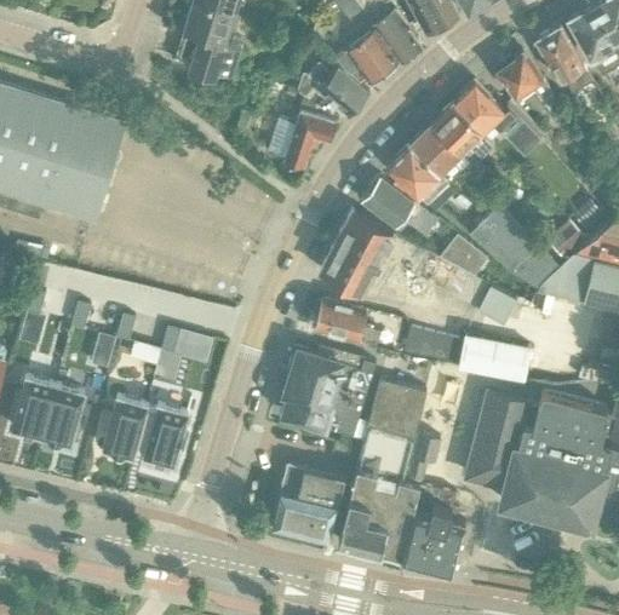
[(227,46),(238,13),(194,0),(193,0),(183,33),(184,33),(176,62),(190,65),(188,73),(217,82),(219,75),(234,80),(242,51),(227,46)]
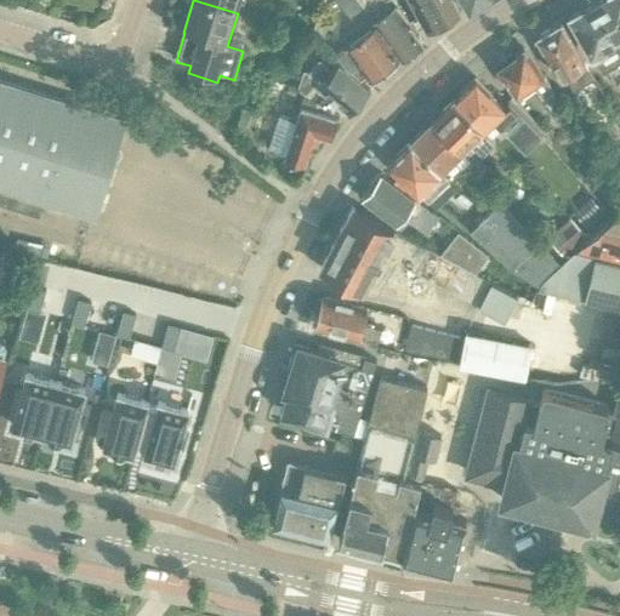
[(194,0),(238,13),(242,0),(194,0)]
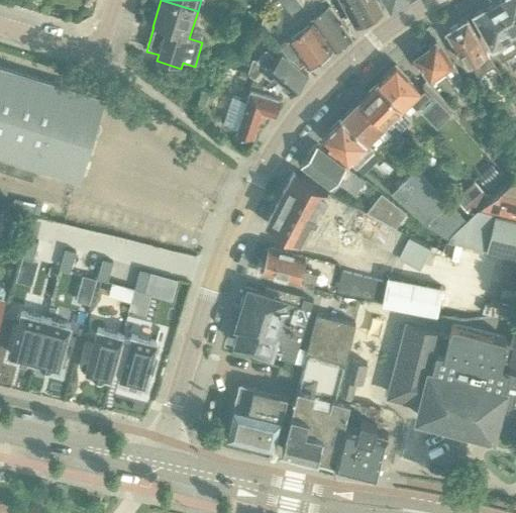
[(297,0),(309,17),(312,20),(331,6),(331,5),(327,0),(297,0)]
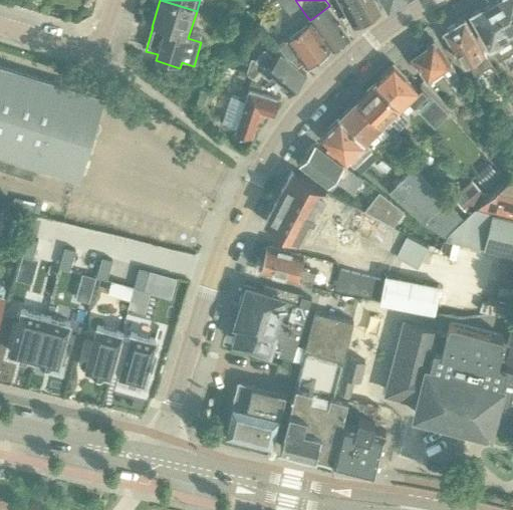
[(339,0),(354,26),(380,11),(374,0),(339,0)]
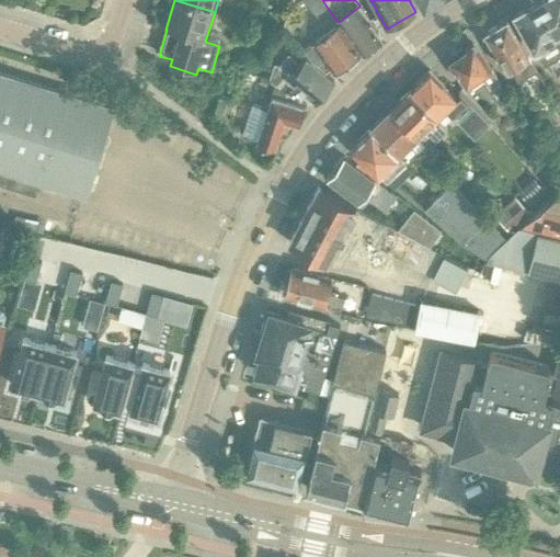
[(559,0),(551,0),(540,7),(558,37),(559,40),(559,0)]
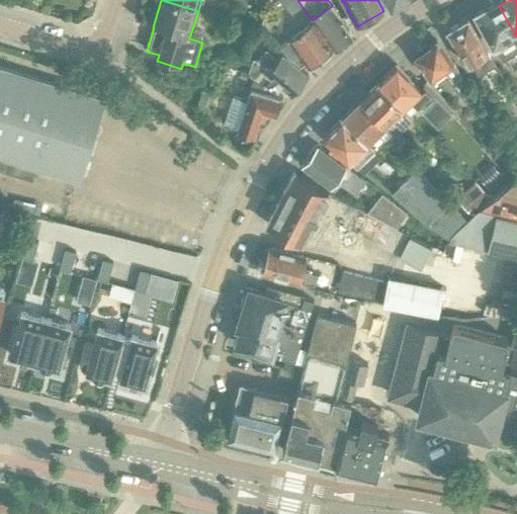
[(313,20),(315,23),(335,51),(352,36),(341,22),(343,21),(332,6),(313,20)]
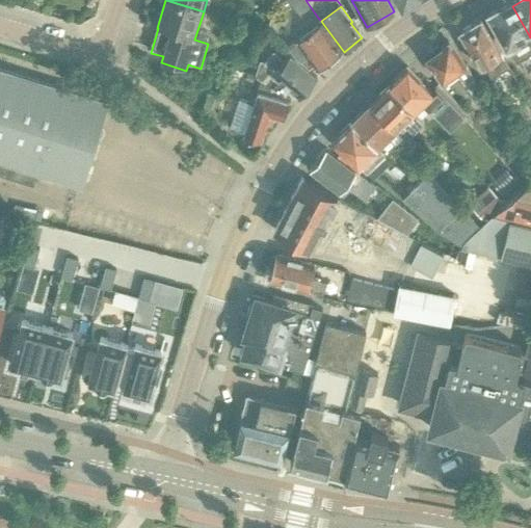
[(499,11),(488,18),(509,53),(516,64),(530,56),(530,37),(529,35),(512,6),(500,14),(499,11)]
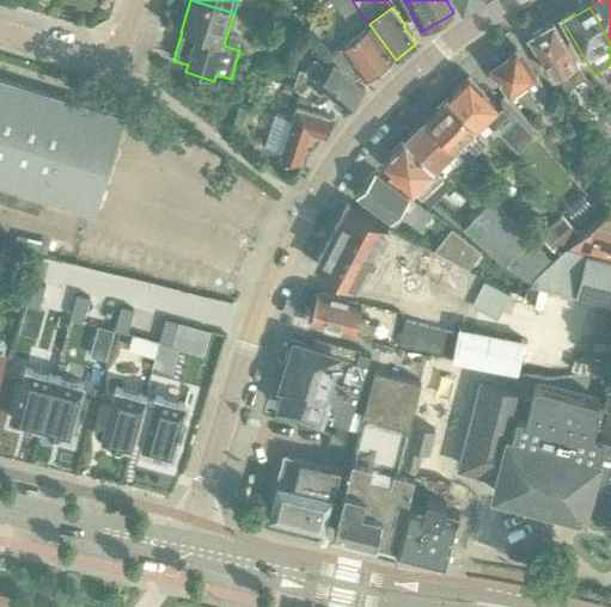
[(554,25),(530,40),(553,79),(556,78),(564,91),(585,79),(578,65),(554,25)]
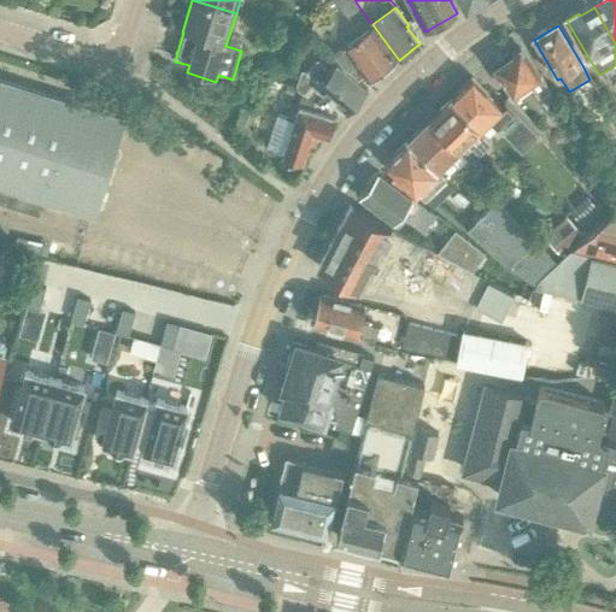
[(399,60),(375,28),(335,58),(347,72),(347,74),(359,84),(367,80),(370,83),(385,71),(388,74),(397,68),(396,64),(399,60)]
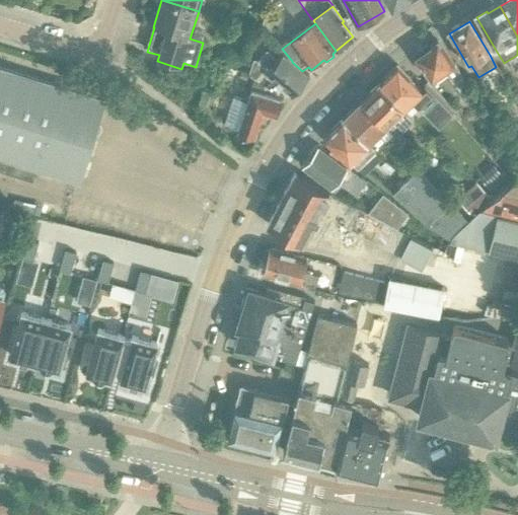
[(454,85),(459,93),(468,87),(463,80),(455,65),(453,67),(439,45),(431,50),(429,46),(415,56),(432,82),(445,73),(454,85)]
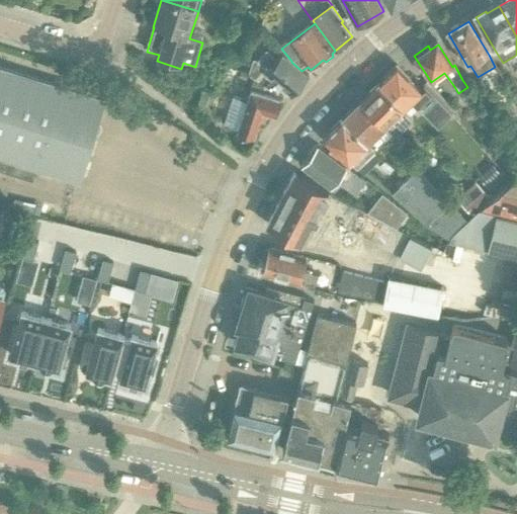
[(302,71),(291,62),(285,57),(279,63),(269,54),(260,65),(253,66),(249,77),(254,81),(254,82),(256,82),(266,70),(270,74),(267,77),(292,99),(311,79),(302,71)]
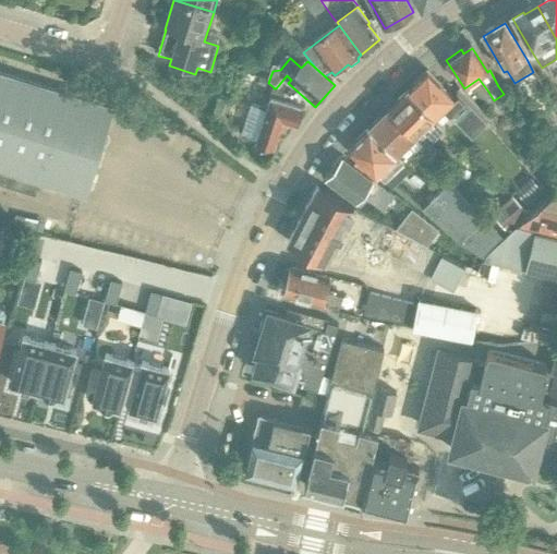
[(428,73),(408,93),(434,119),(444,110),(474,141),(489,127),(459,96),(455,100),(428,73)]
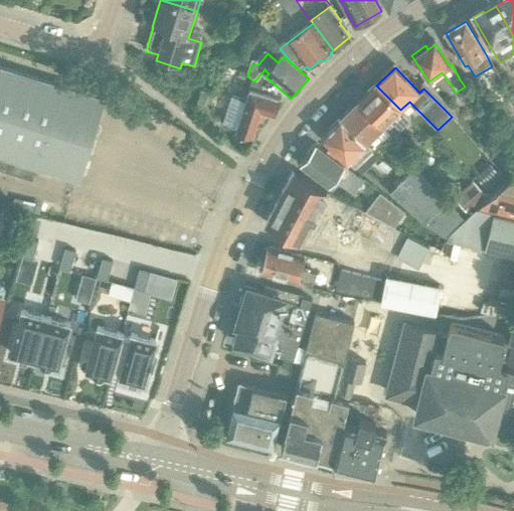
[(36,168),(78,181),(103,102),(0,69),(0,171),(32,181),(36,168)]
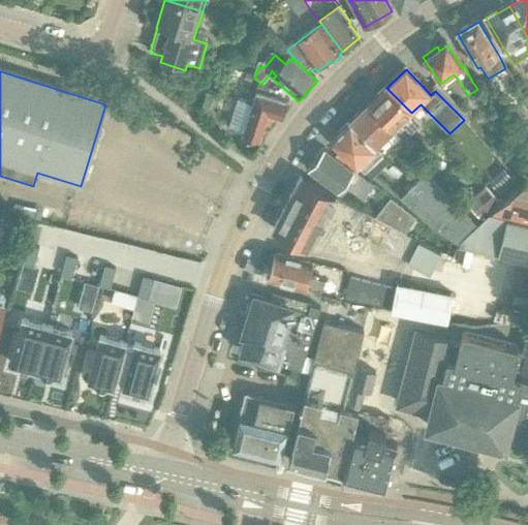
[(286,102),(261,84),(259,84),(256,95),(255,95),(243,136),(261,143),(264,134),(269,135),(274,119),(281,122),(286,104),(285,103),(286,102)]
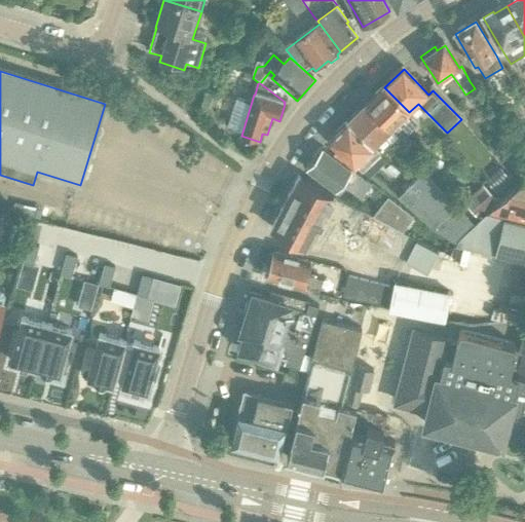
[(384,87),(366,106),(396,136),(399,139),(402,142),(420,123),(409,112),(384,87)]
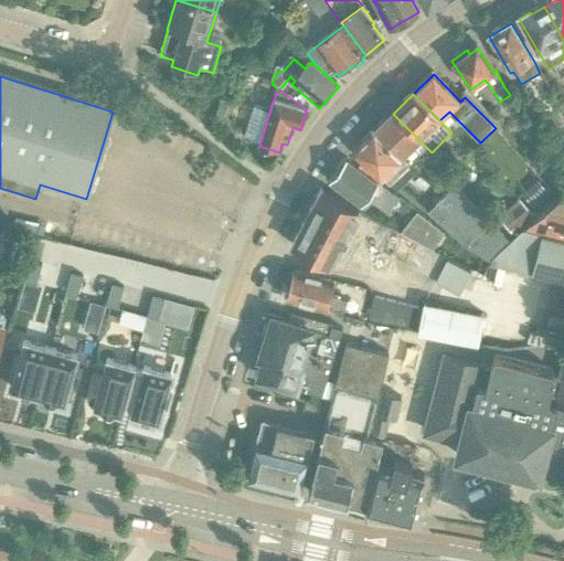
[(221,104),(216,117),(224,119),(229,106),(221,104)]
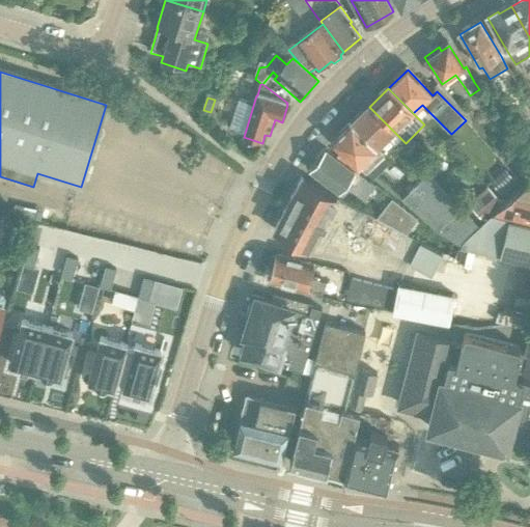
[(369,107),(352,125),(384,158),(397,144),(402,140),(399,137),(369,107)]
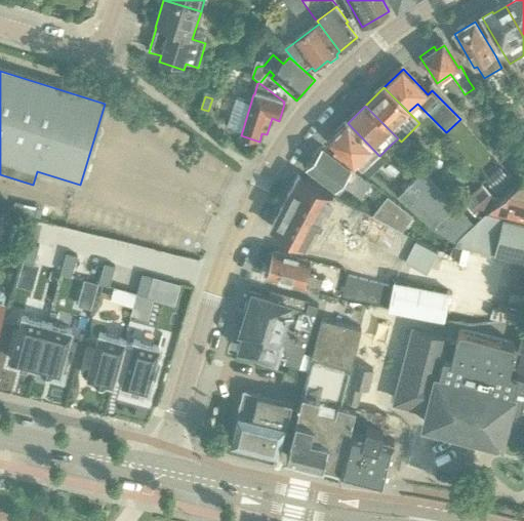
[(348,123),(329,142),(353,166),(362,173),(367,168),(379,156),(348,123)]
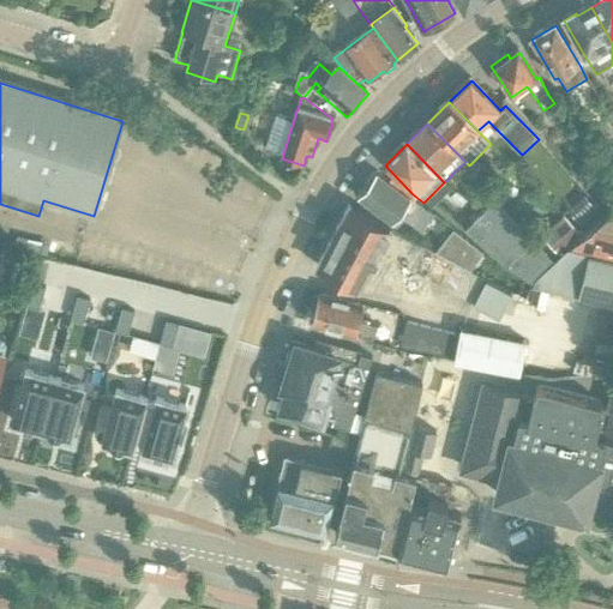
[(409,198),(378,174),(376,178),(374,176),(365,188),(366,190),(359,199),(395,227),(402,217),(421,231),(433,217),(409,198)]
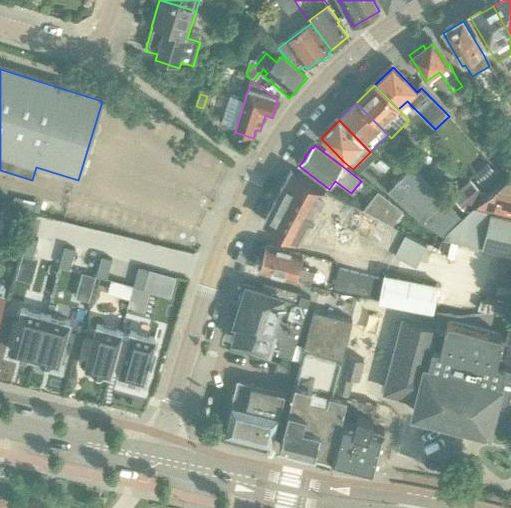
[(413,170),(389,193),(423,223),(444,236),(461,221),(413,170)]
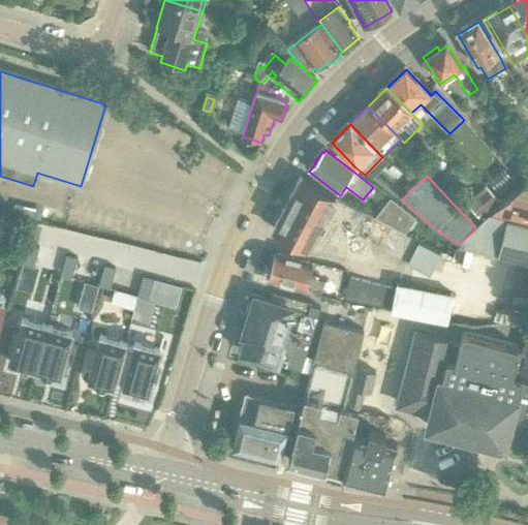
[(301,180),(274,230),(308,249),(323,252),(338,224),(345,228),(354,234),(365,214),(302,180),(301,180)]
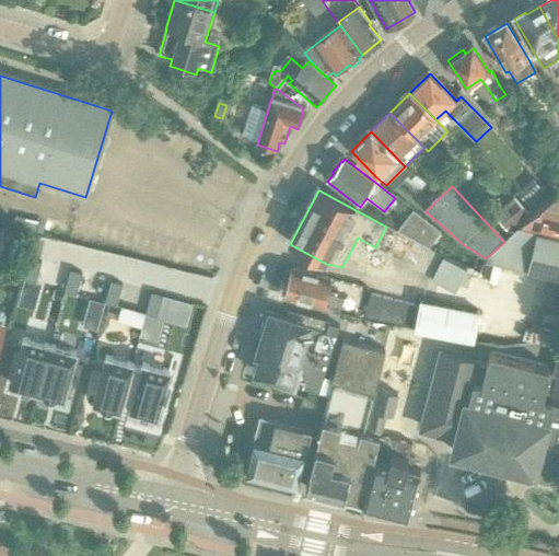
[(558,194),(532,218),(519,231),(558,240),(558,194)]
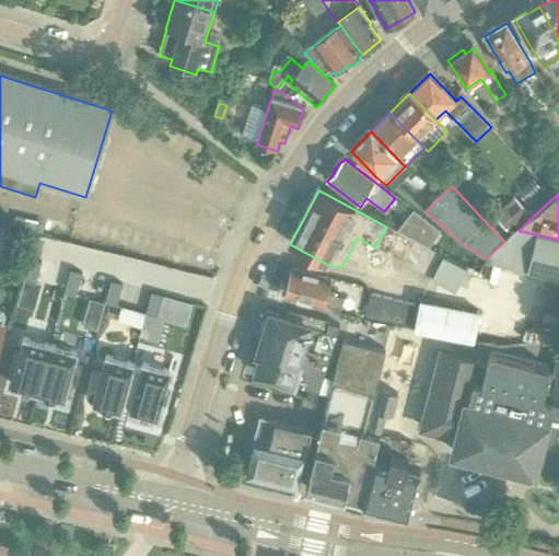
[(495,218),(512,236),(519,231),(532,218),(514,199),(495,218)]
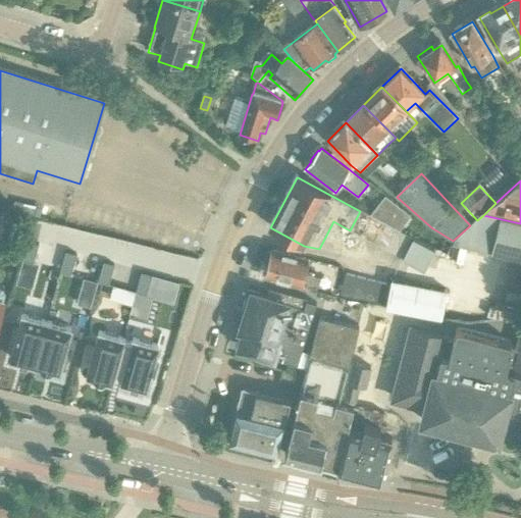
[(391,227),(400,231),(411,216),(385,197),(370,216),(380,221),(391,227)]
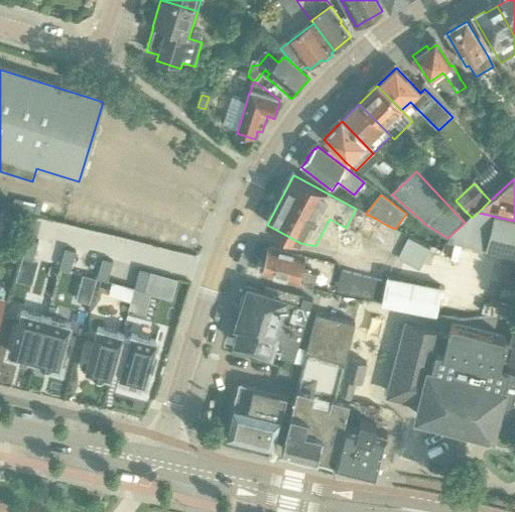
[(355,233),(365,213),(356,209),(346,228),(355,233)]
